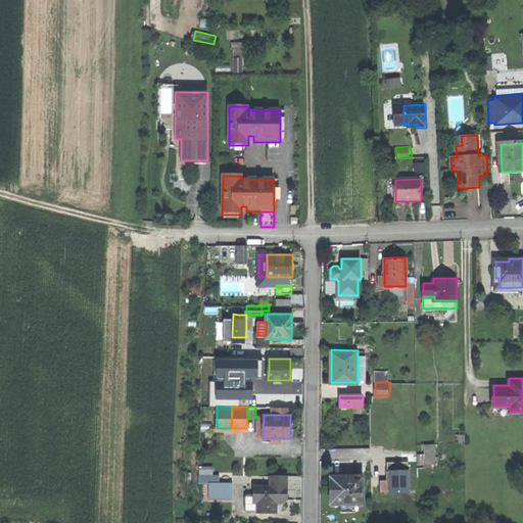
[(417,441),(417,462),(434,462),(434,441),(417,441)]
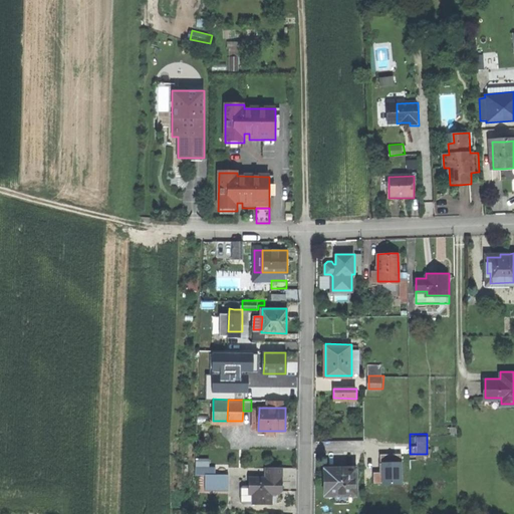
[(282,466),(266,466),(266,476),(249,476),(249,492),(252,492),(252,503),(271,503),(272,490),(282,490),(282,478),(282,466)]
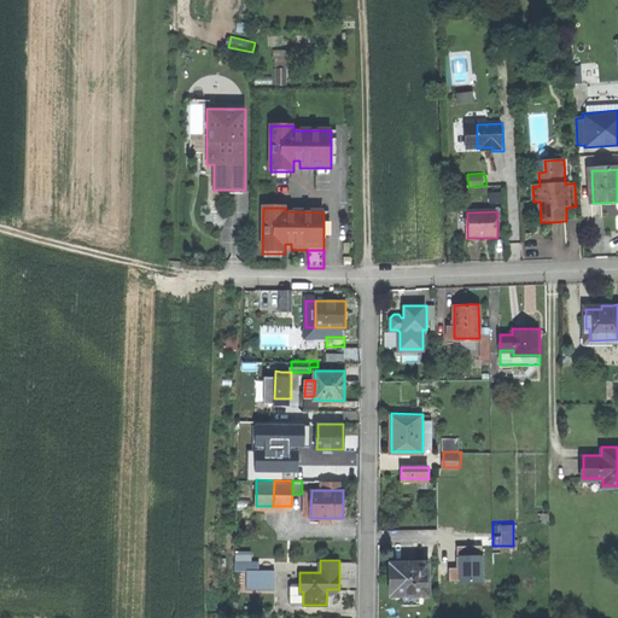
[(391,594),(429,594),(429,560),(391,560),(391,577),(391,594)]
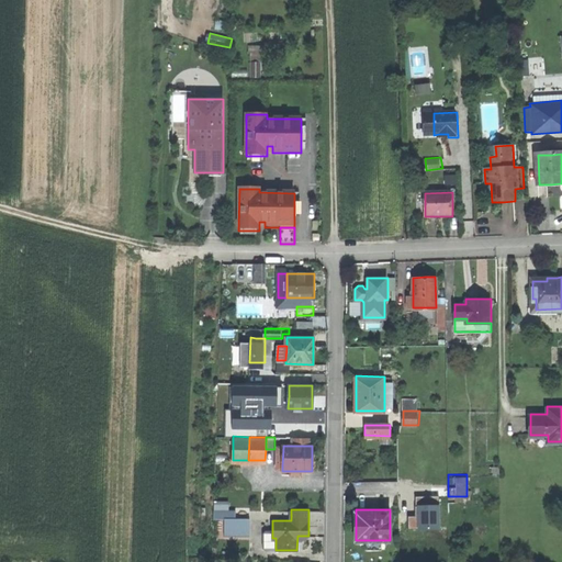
[(249,520),(224,519),(224,537),(249,537),(249,520)]
